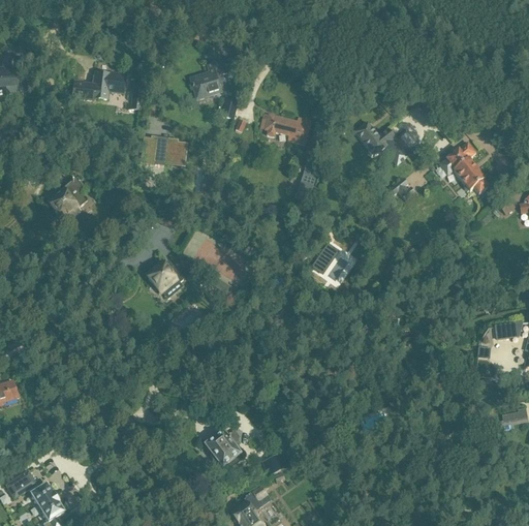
[(13,67),(12,54),(2,54),(3,68),(0,68),(0,84),(5,84),(6,93),(17,92),(17,90),(30,89),(30,73),(16,75),(14,69),(14,66),(13,67)]
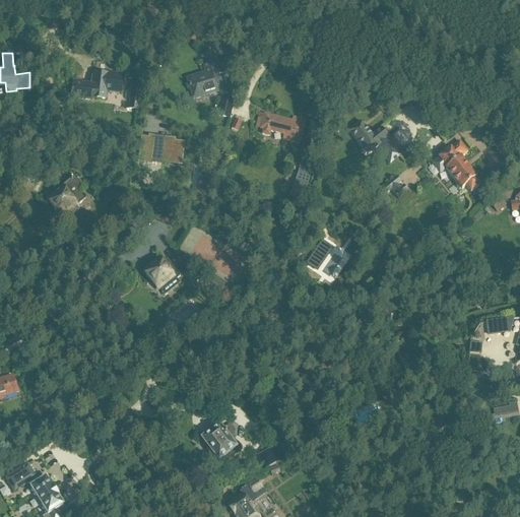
[(189,85),(192,95),(192,97),(222,88),(217,71),(222,70),(219,60),(203,64),(205,71),(187,77),(189,83),(188,83),(189,85)]
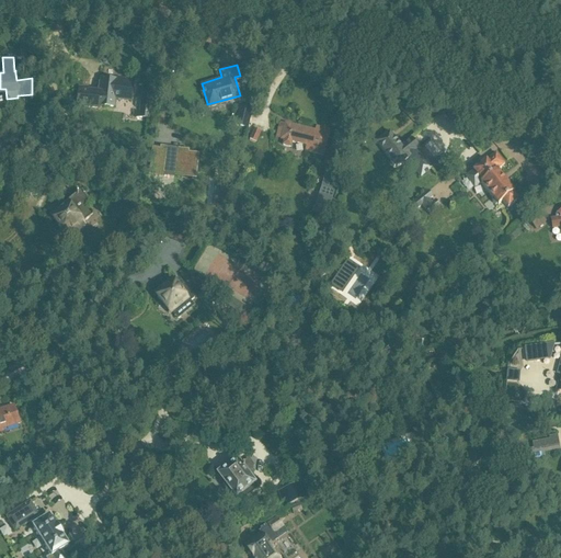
[(133,90),(134,79),(101,76),(101,80),(99,80),(98,90),(87,89),(87,86),(78,84),(75,103),(84,104),(86,102),(113,105),(114,95),(132,98),(133,90)]
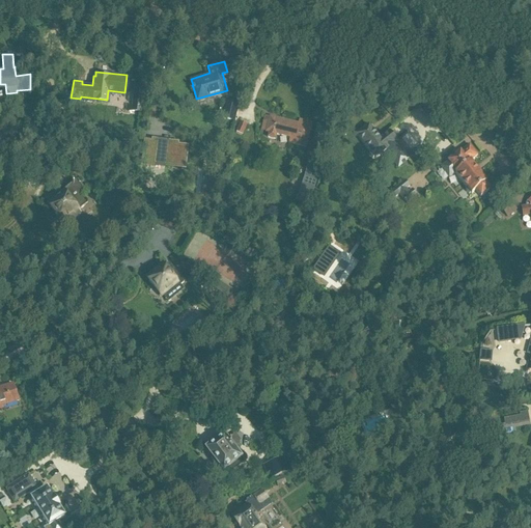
[(145,79),(135,78),(132,104),(127,103),(126,109),(142,110),(145,79)]
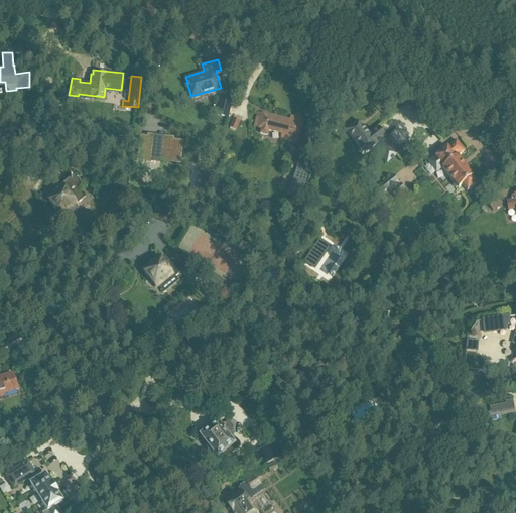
[(232,99),(220,96),(215,114),(228,117),(232,99)]
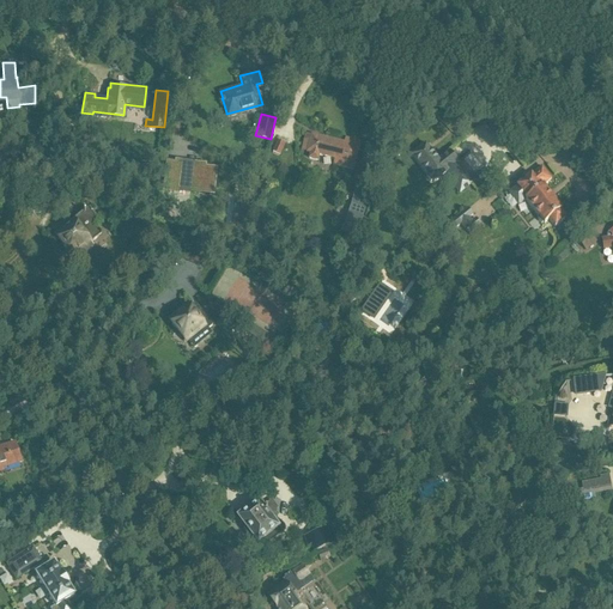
[(334,157),(333,162),(353,166),(357,156),(354,156),(356,150),(358,150),(360,139),(345,135),(344,140),(305,131),(304,138),(310,139),(308,150),(310,151),(309,156),(317,158),(319,152),(334,157)]
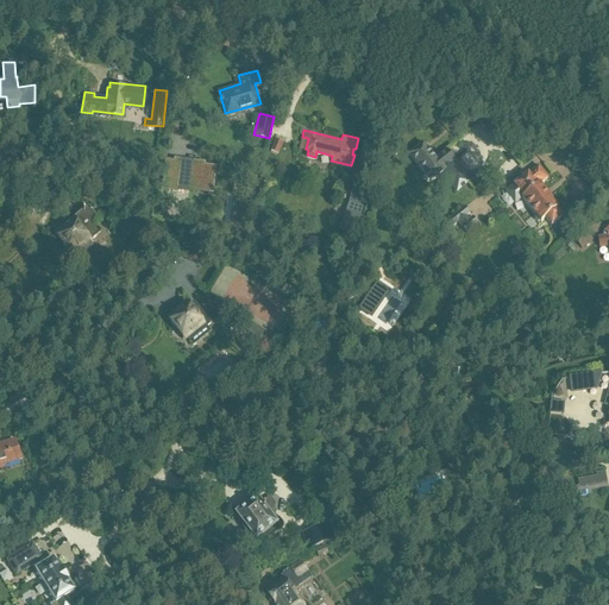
[(278,151),(283,142),(276,138),(271,149),(271,151),(277,153),(278,151)]
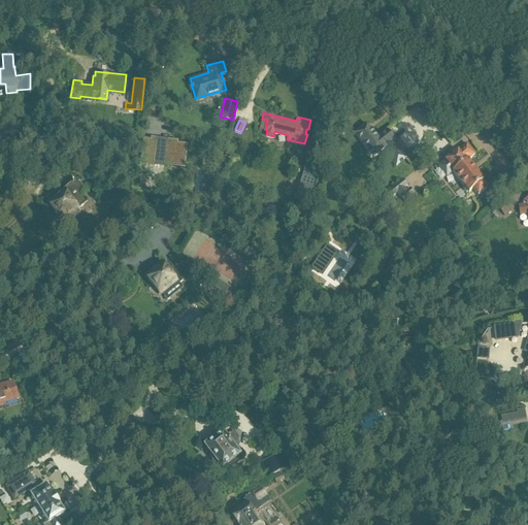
[(25,121),(25,130),(36,130),(36,121),(25,121)]
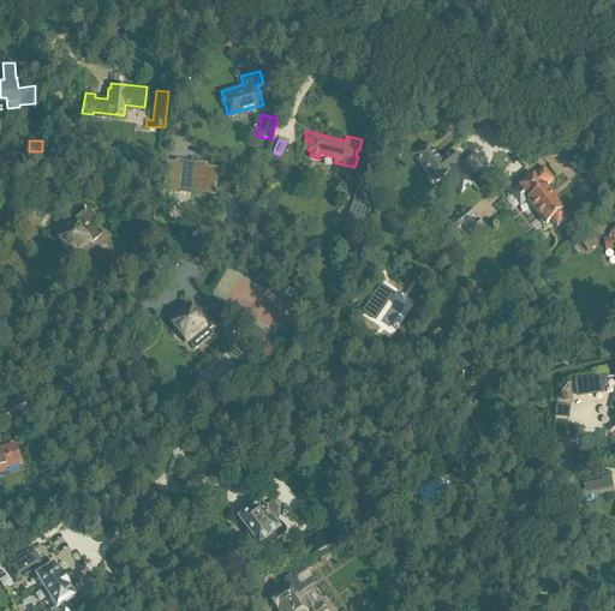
[(440,157),(428,142),(413,154),(435,181),(445,174),(459,192),(473,181),(458,162),(460,160),(451,149),(440,157)]
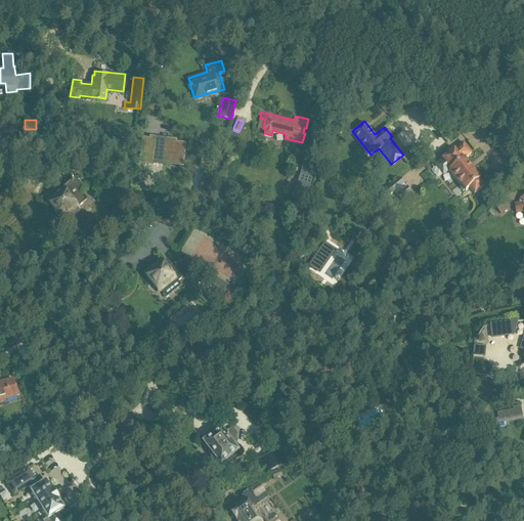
[(0,154),(18,139),(12,132),(3,139),(4,141),(0,144),(0,154)]
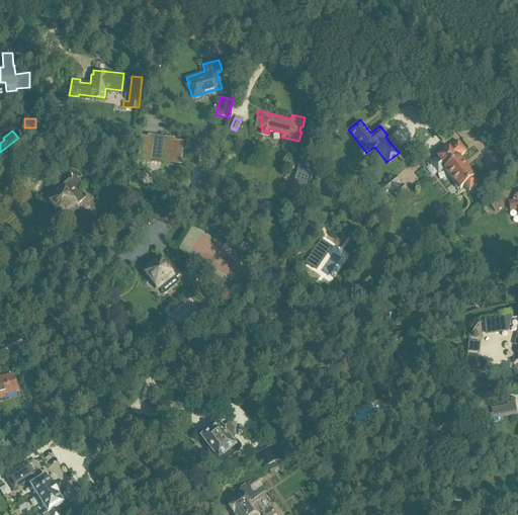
[(144,139),(142,156),(152,158),(152,155),(161,156),(161,159),(178,161),(180,143),(171,142),(171,140),(151,137),(151,140),(144,139)]
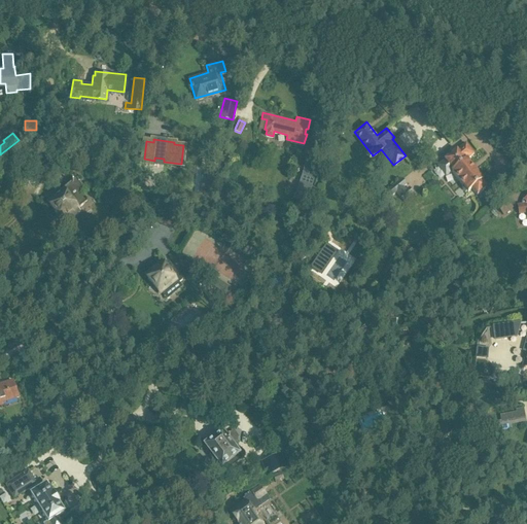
[(445,159),(437,164),(446,174),(452,170),(463,184),(462,185),(465,190),(467,189),(467,190),(471,187),(477,194),(487,185),(482,179),(483,178),(466,158),(473,151),(465,141),(457,148),(457,147),(444,158),(445,159)]
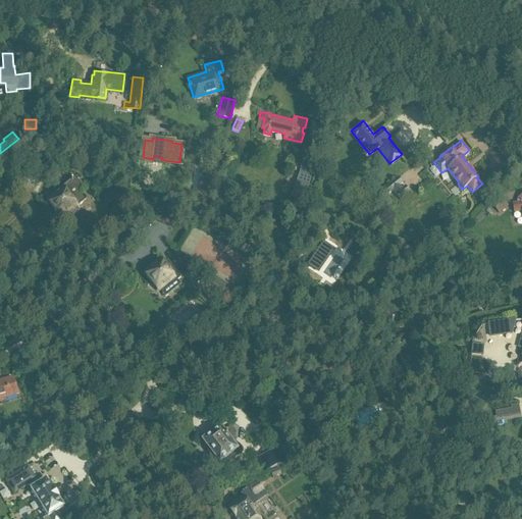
[(304,157),(293,194),(305,198),(316,161),(304,157)]
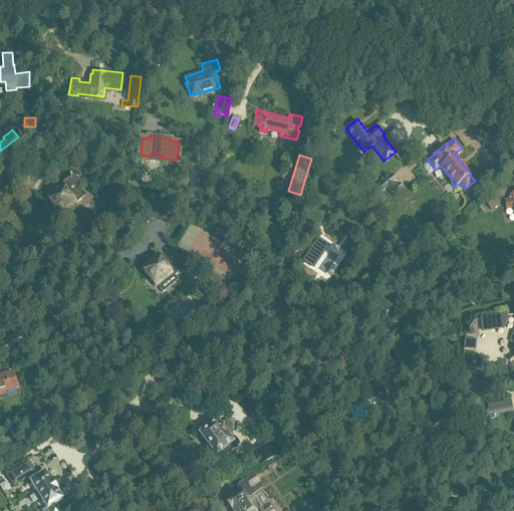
[(394,195),(404,187),(399,181),(396,184),(394,181),(397,178),(393,172),(372,187),(376,193),(387,186),(394,195)]
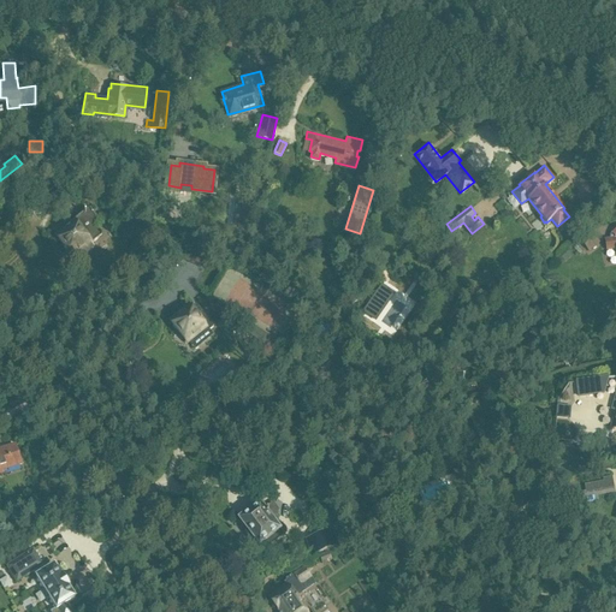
[(98,247),(94,242),(105,233),(98,225),(101,221),(92,208),(76,220),(78,221),(63,233),(61,238),(61,239),(64,243),(65,242),(69,243),(77,253),(75,255),(80,261),(98,247)]
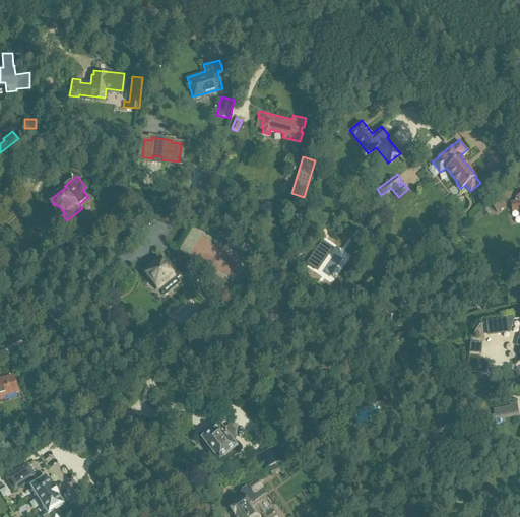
[(519,192),(517,195),(519,198),(519,199),(511,201),(513,209),(519,207),(519,192)]
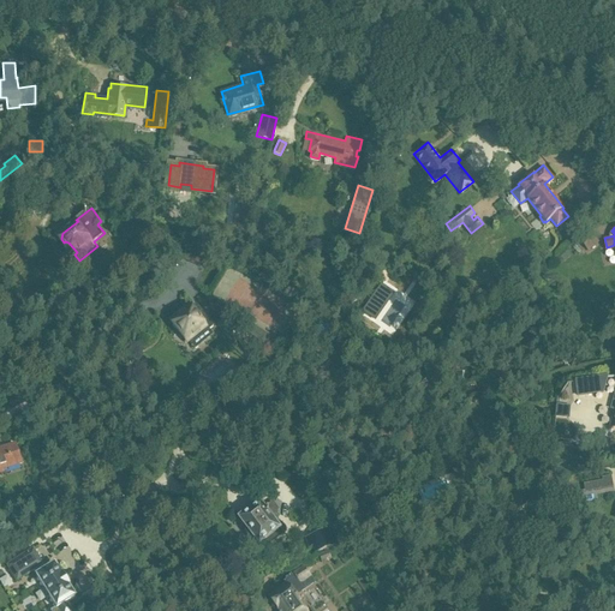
[(587,247),(597,239),(589,229),(579,237),(587,247)]
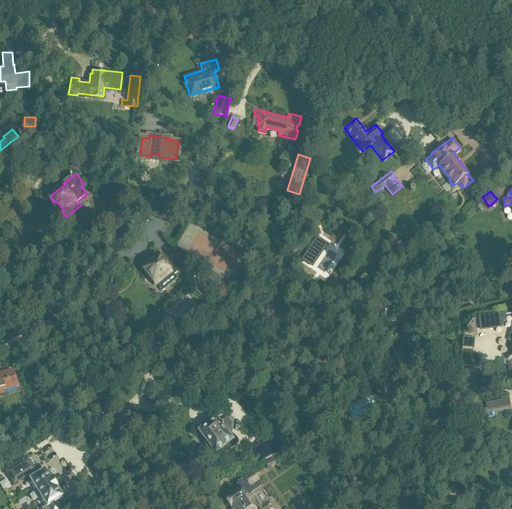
[(178,271),(166,255),(161,258),(159,255),(145,266),(144,270),(146,274),(150,273),(156,282),(171,271),(173,275),(178,271)]
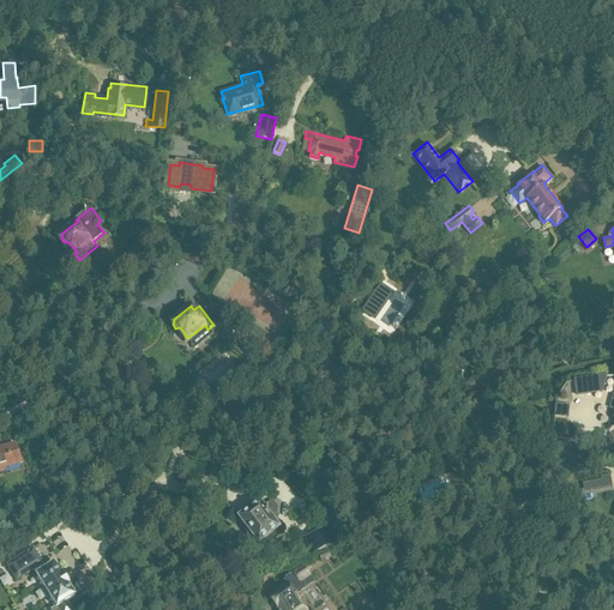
[(281,339),(246,319),(241,327),(257,336),(251,345),(258,350),(260,345),(272,352),(281,339)]
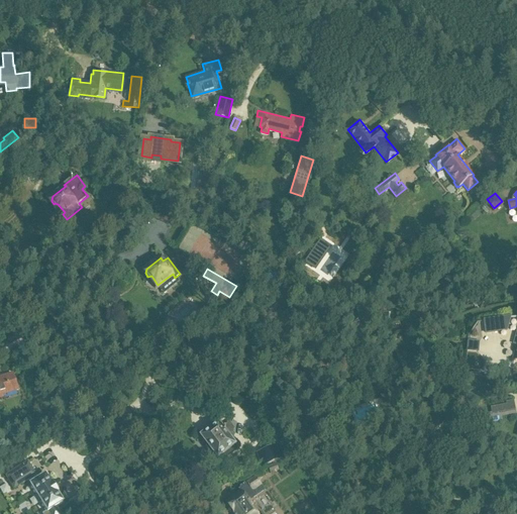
[(487,331),(506,329),(510,315),(483,318),(485,331),(487,331)]
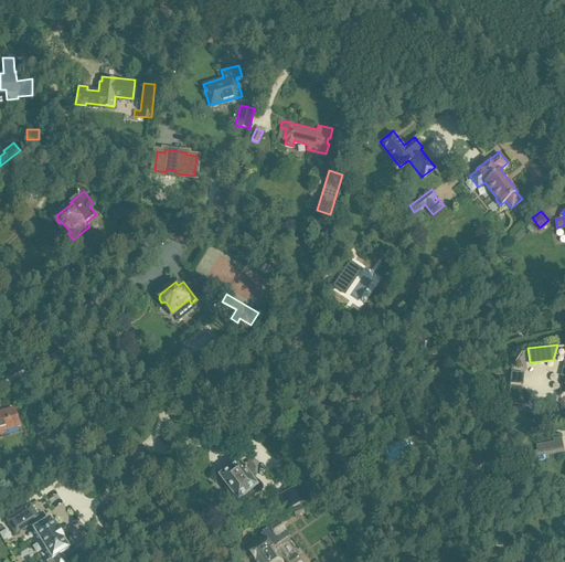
[(0,432),(2,432),(1,430),(20,424),(14,406),(0,410),(0,432)]
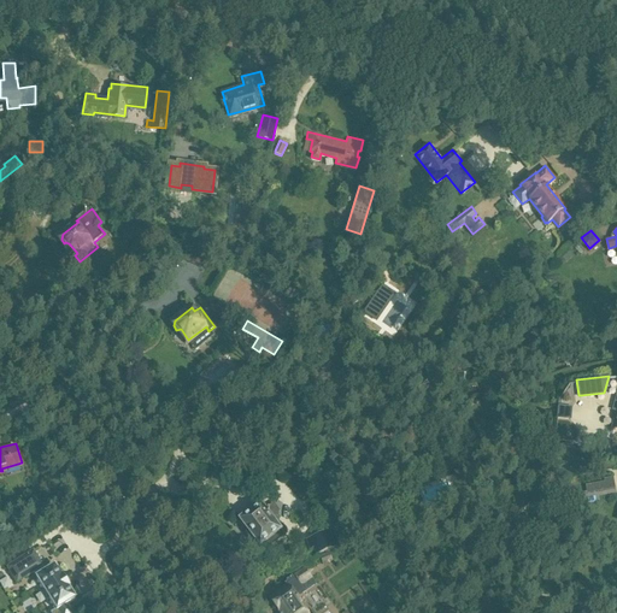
[(605,488),(615,487),(612,475),(604,477),(604,479),(603,479),(586,483),(587,491),(605,488)]
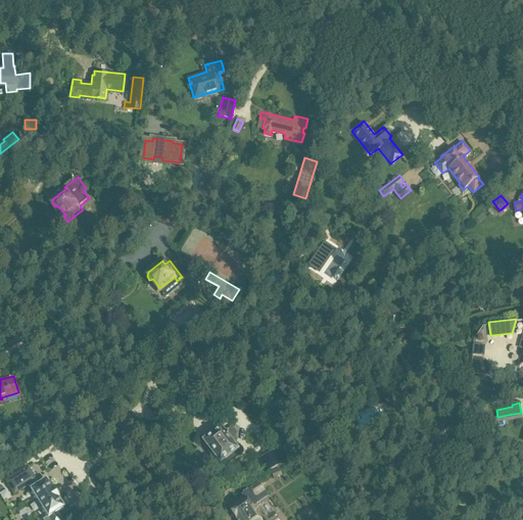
[(458,418),(462,414),(458,409),(453,412),(458,418)]
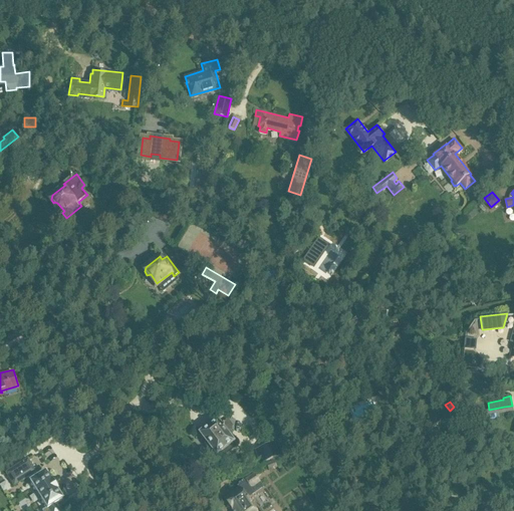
[(220,423),(217,418),(199,432),(205,440),(205,442),(208,445),(210,446),(217,454),(220,458),(238,445),(228,433),(232,430),(230,427),(232,426),(226,419),(220,423)]
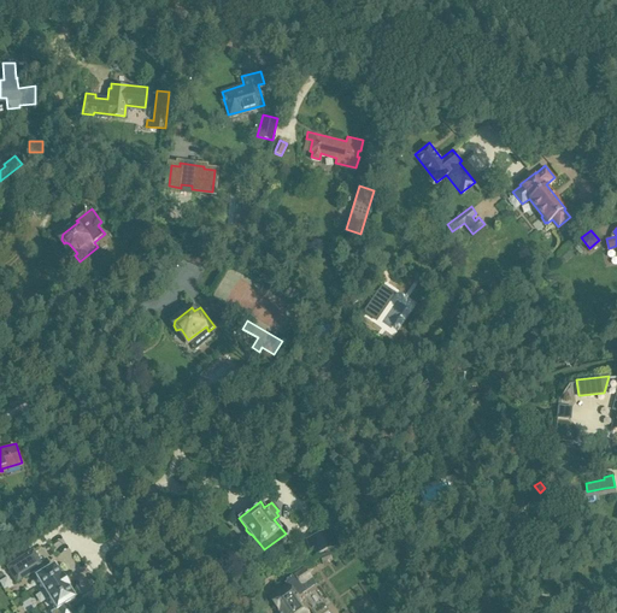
[(339,543),(333,526),(305,537),(311,553),(339,543)]
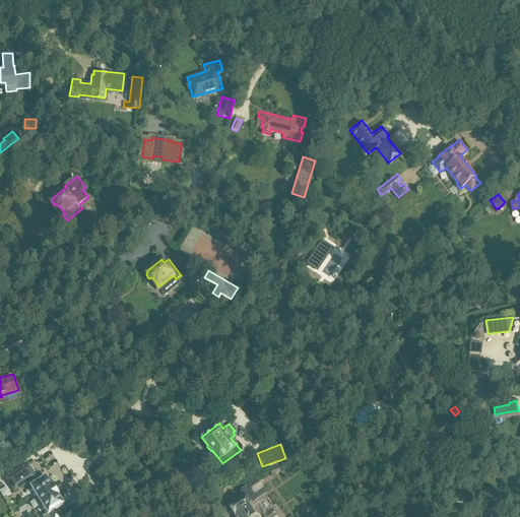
[(27,462),(5,476),(13,490),(28,480),(36,475),(37,475),(27,462)]
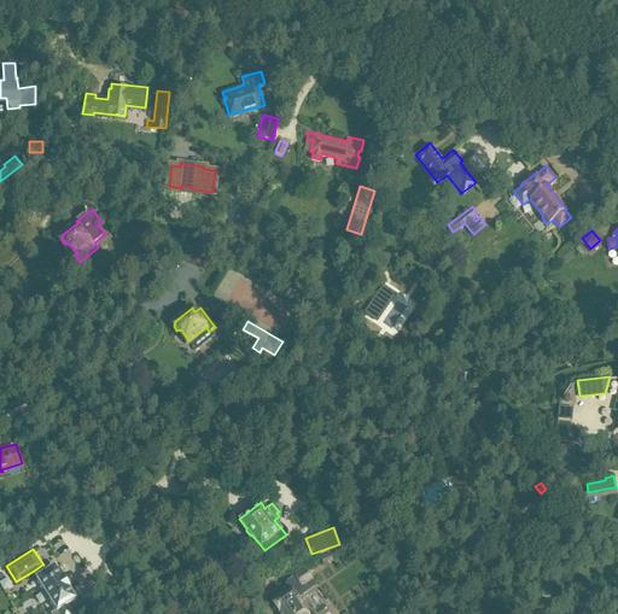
[(42,565),(34,571),(36,576),(36,577),(44,589),(42,590),(47,598),(50,597),(56,608),(51,612),(52,613),(71,613),(73,613),(66,603),(75,598),(69,588),(69,586),(62,576),(54,565),(47,569),(46,569),(42,565)]
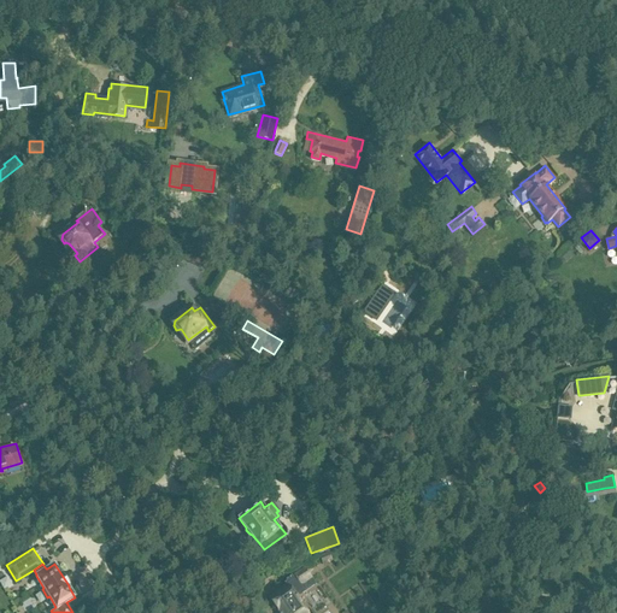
[(277,594),(271,599),(271,600),(271,602),(271,603),(274,607),(276,607),(277,607),(281,612),(307,612),(303,606),(301,605),(301,602),(303,601),(299,597),(298,597),(297,597),(295,596),(305,589),(306,589),(303,583),(312,577),(305,565),(293,573),(294,575),(293,576),(292,575),(286,579),(287,581),(285,582),(286,584),(283,587),(275,591),(275,593),(277,594)]
